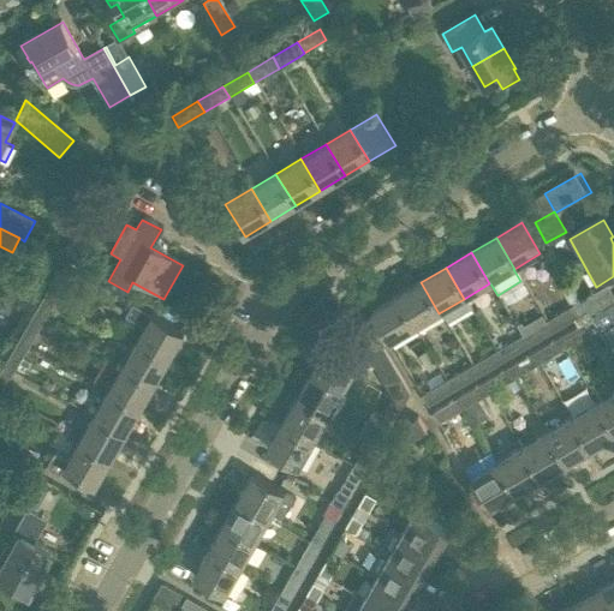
[(415,328),(439,313),(421,282),(395,297),(415,328)]
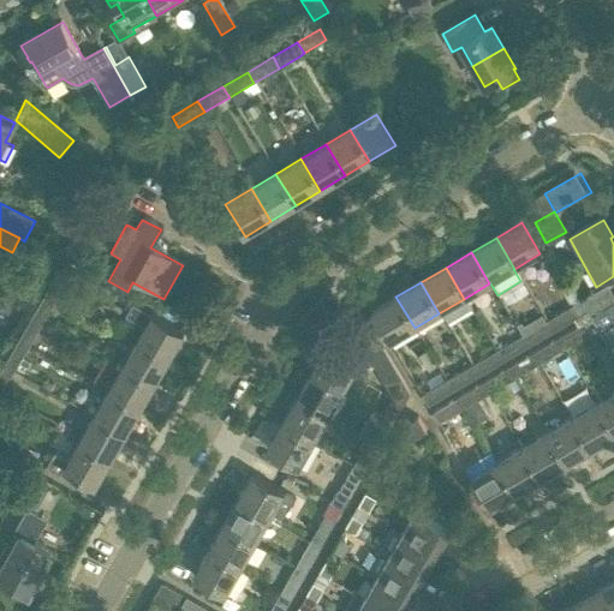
[(602,310),(613,301),(613,300),(606,287),(580,303),(589,317),(602,310)]
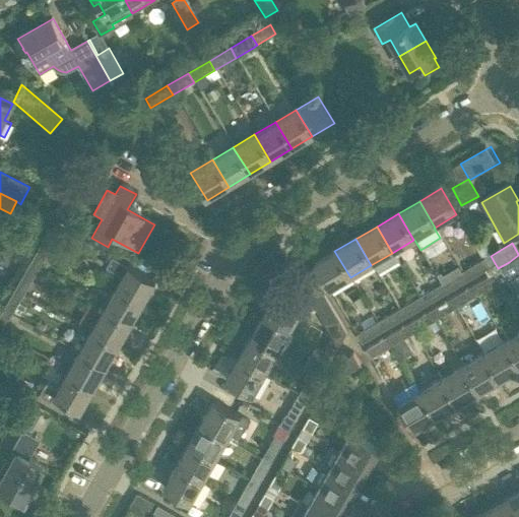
[(328,291),(350,277),(334,251),(313,264),(328,291)]
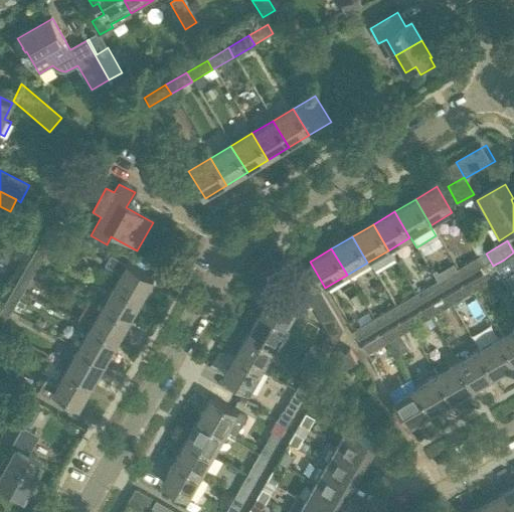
[(513,252),(504,260),(493,266),(502,281),(505,278),(513,293),(513,252)]
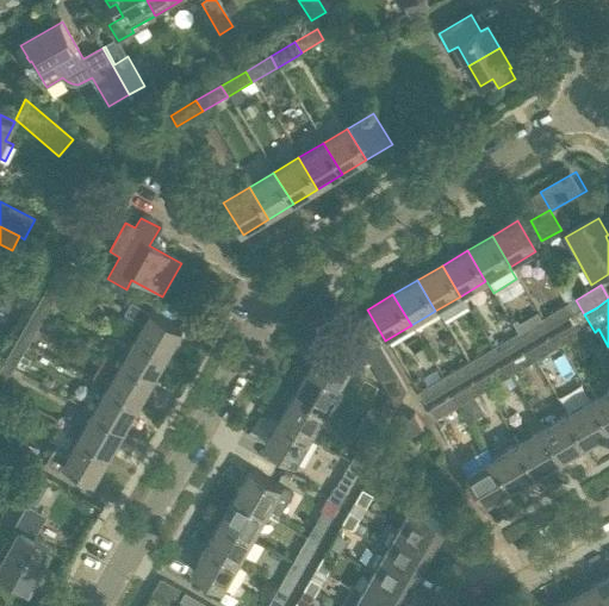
[(180,332),(149,314),(130,303),(123,314),(134,320),(134,319),(143,324),(135,339),(166,357),(180,332)]
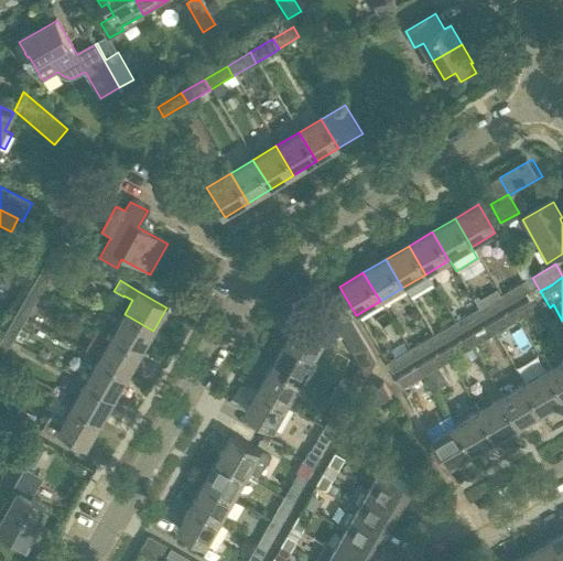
[(506,305),(530,292),(524,283),(501,297),(506,305)]
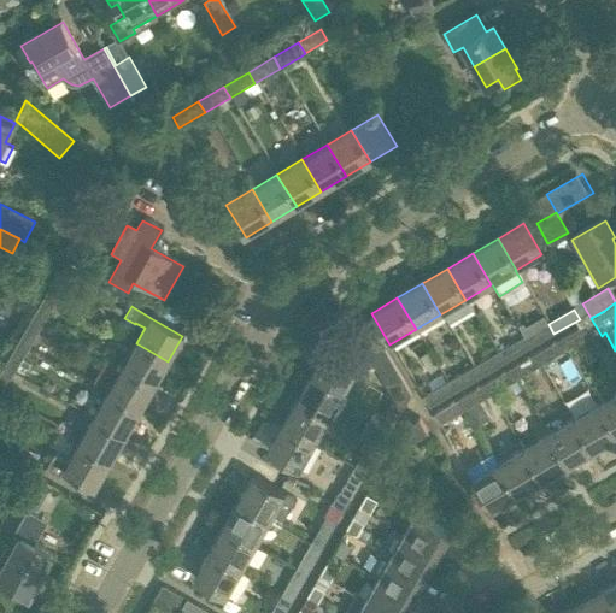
[(529,349),(553,334),(549,324),(523,340),(529,349)]
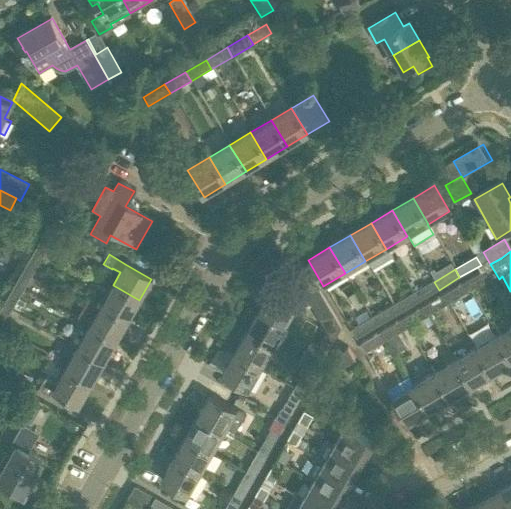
[(468,292),(490,279),(485,271),(463,284),(468,292)]
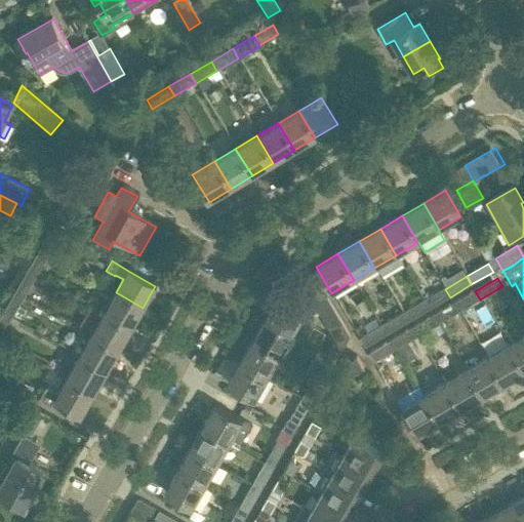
[(429,310),(450,297),(445,289),(424,302),(429,310)]
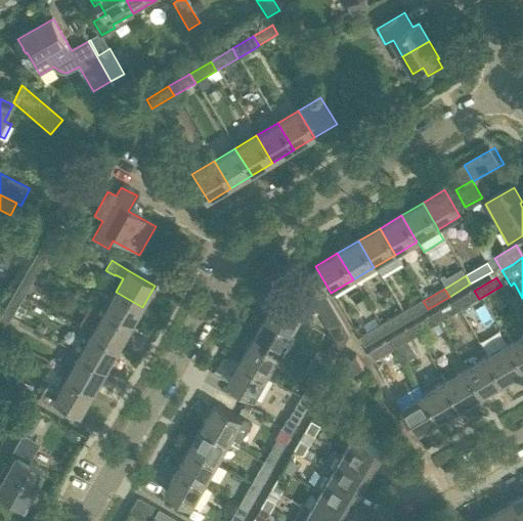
[(458,312),(479,299),(474,291),(452,303),(458,312)]
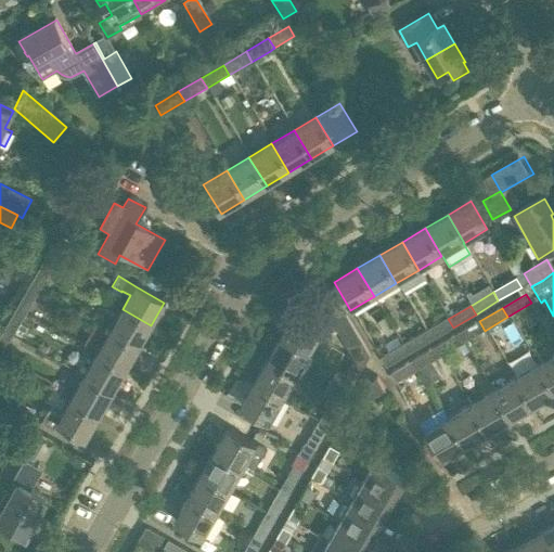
[(138,348),(151,325),(123,309),(110,332),(138,348)]
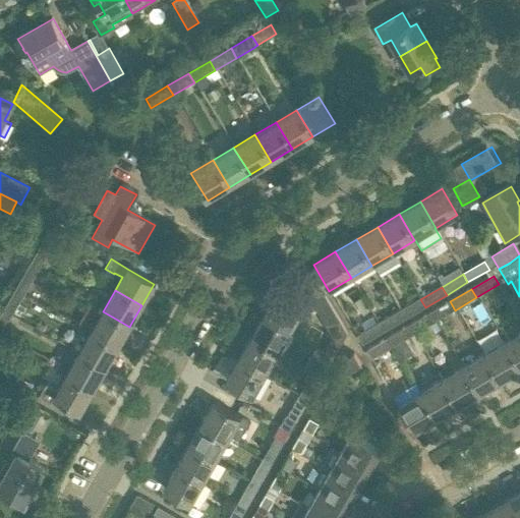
[(288,334),(301,311),(275,296),(262,319),(288,334)]
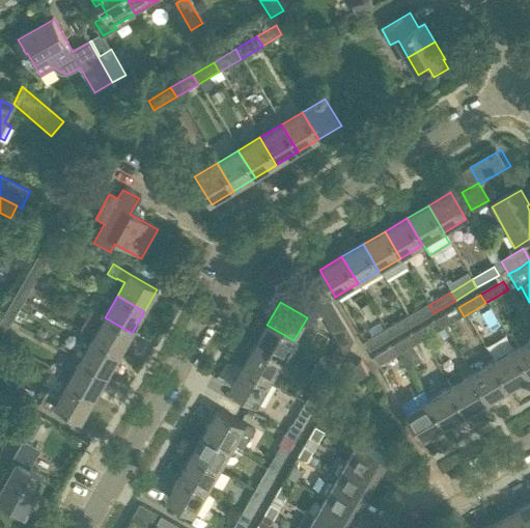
[(329,302),(317,308),(339,344),(349,350),(353,343),(329,302)]
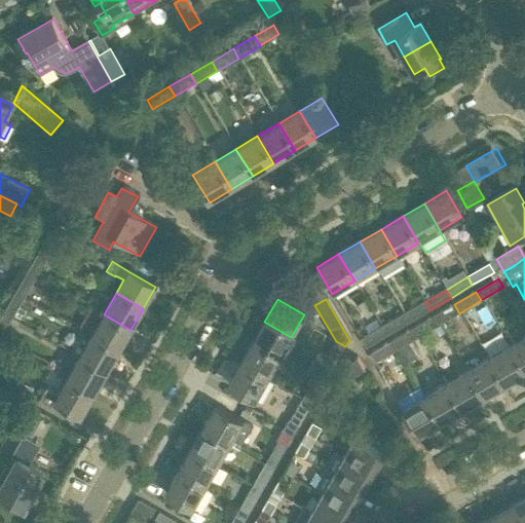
[(408,323),(429,310),(424,302),(403,315),(408,323)]
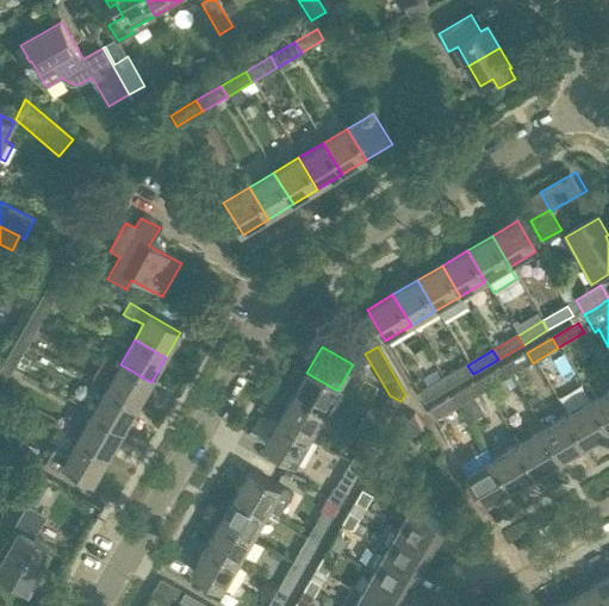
[(509,378),(533,363),(527,353),(503,368),(509,378)]
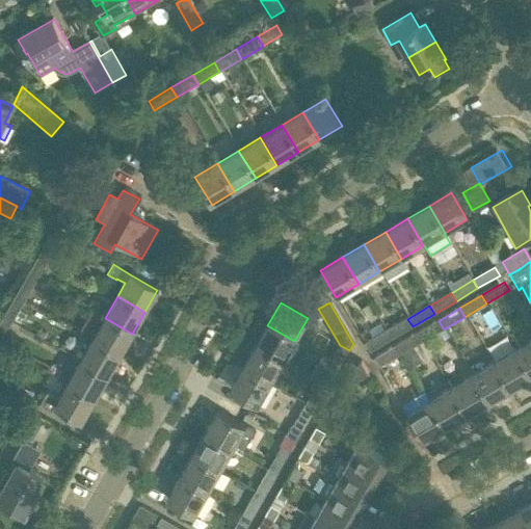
[(120,355),(132,334),(105,318),(91,340),(120,355)]
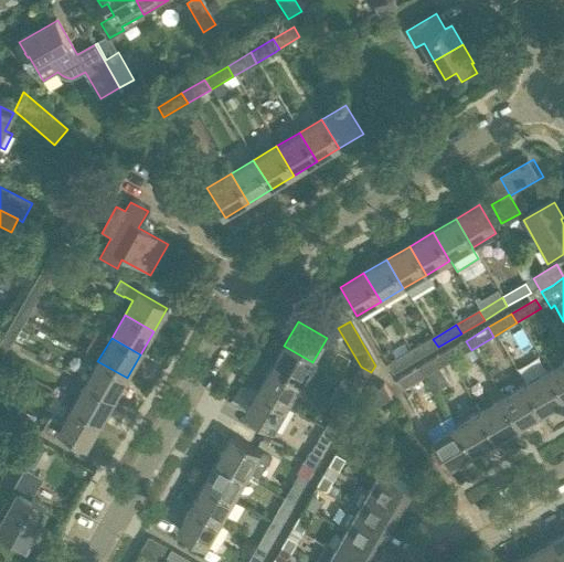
[(415,361),(438,347),(433,339),(411,352),(415,361)]
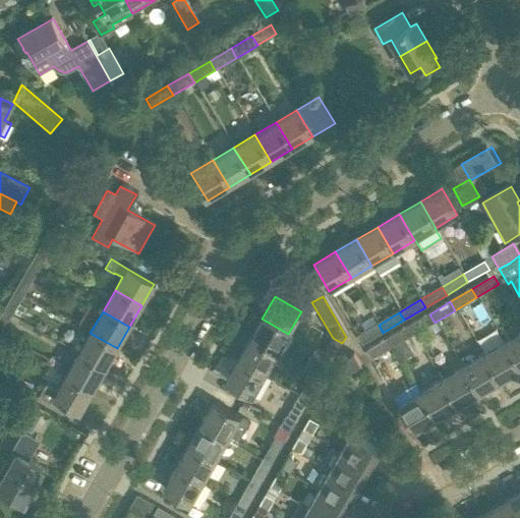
[(413,336),(435,323),(429,314),(408,327),(413,336)]
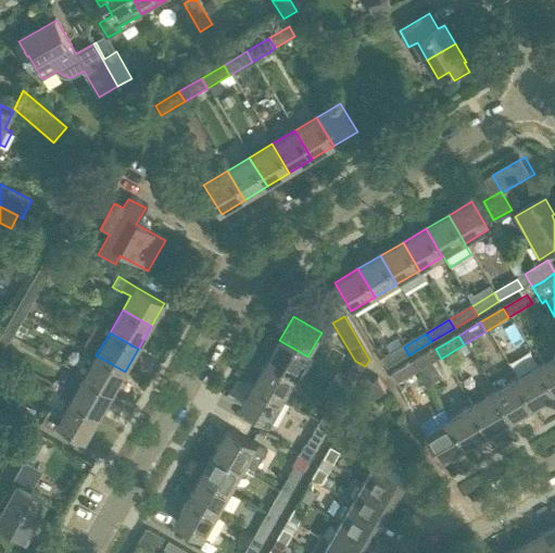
[(294,379),(307,356),(279,340),(266,363),(294,379)]
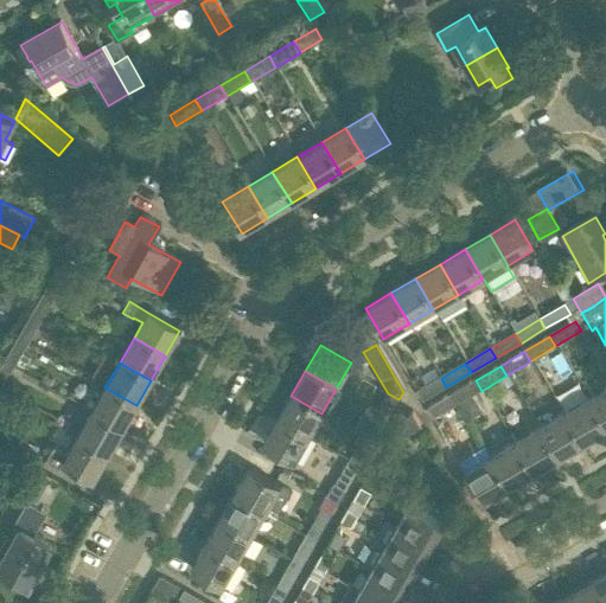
[(421,403),(446,387),(441,378),(415,393),(421,403)]
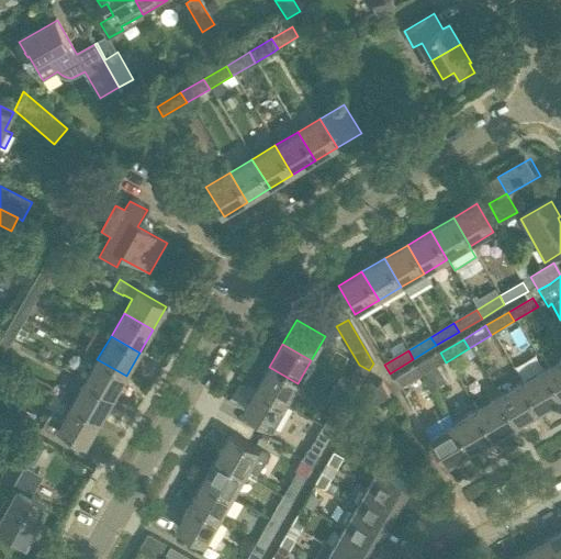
[(436,368),(446,362),(440,353),(415,368),(418,372),(422,371),(424,376),(428,372),(436,368)]
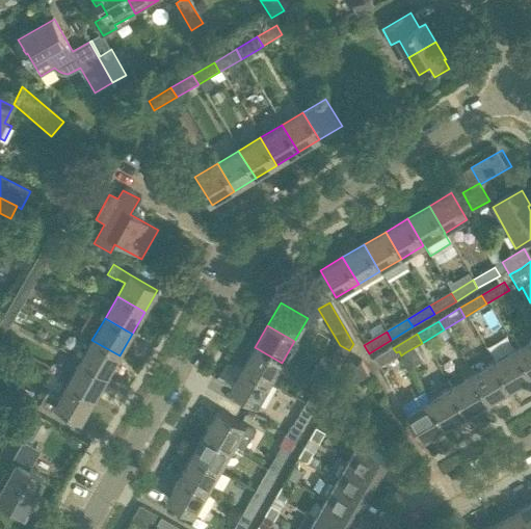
[(107,377),(120,355),(91,340),(79,362),(107,377)]
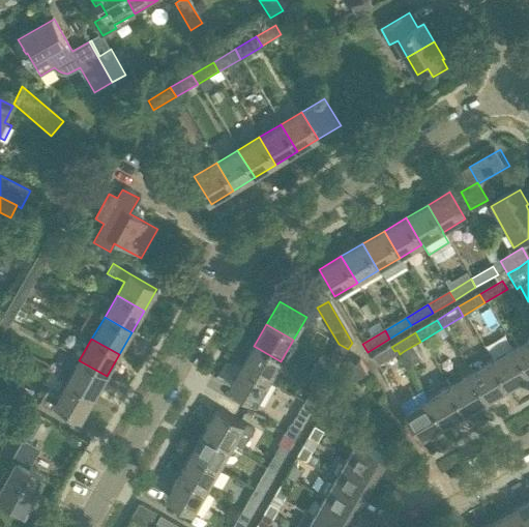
[(528,377),(528,376),(528,340),(512,350),(528,377)]
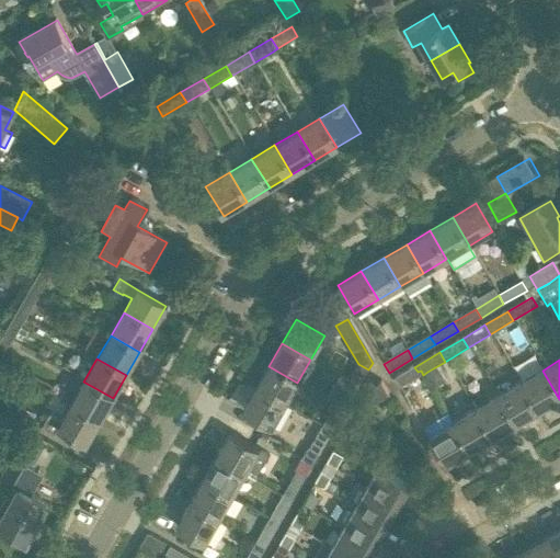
[(358,387),(368,369),(358,364),(349,382),(358,387)]
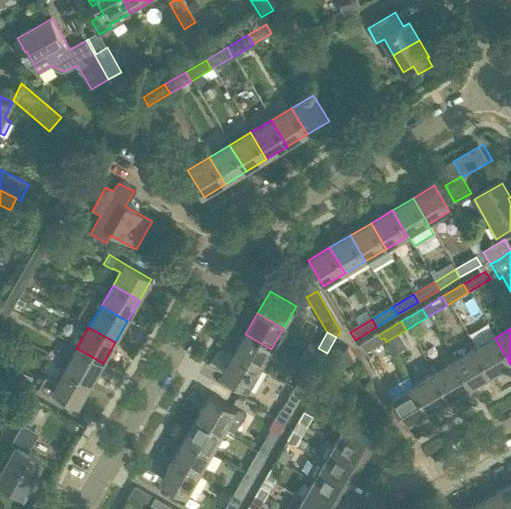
[(259,370),(271,349),(245,334),(233,355),(259,370)]
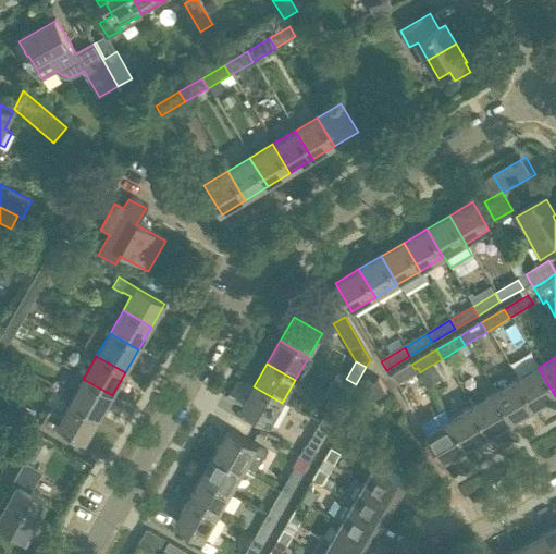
[(415,369),(411,365),(391,377),(396,386),(420,372),(418,368),(415,369)]
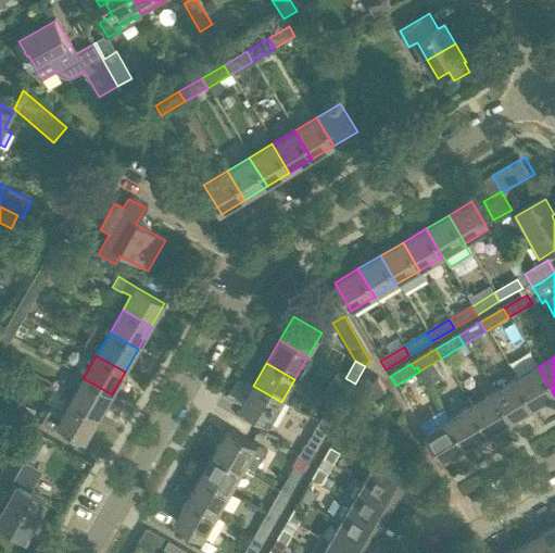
[(424,368),(419,372),(428,387),(441,379),(431,364),(424,368)]
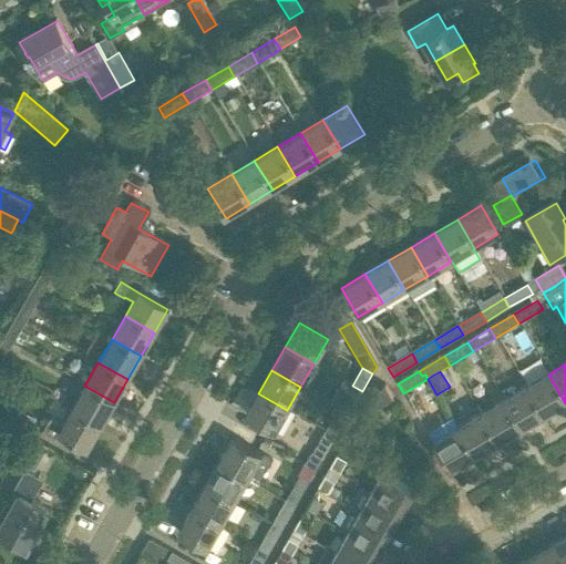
[(543,417),(565,403),(548,375),(525,388),(543,417)]
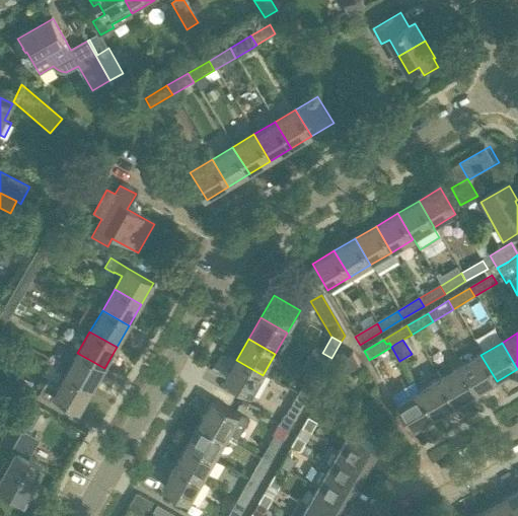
[(91,391),(104,368),(77,353),(65,374),(66,374),(64,376),(91,391)]
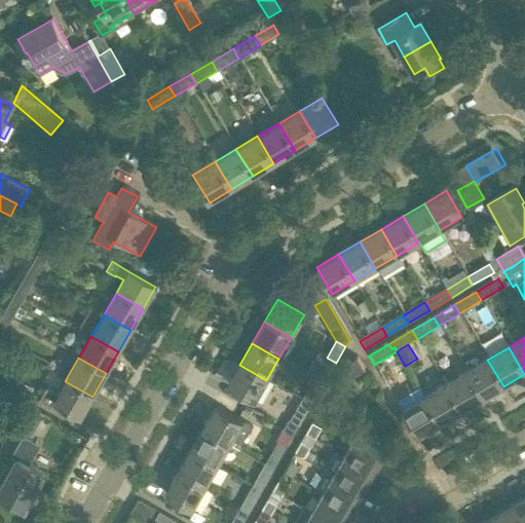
[(324,383),(336,363),(327,358),(314,378),(324,383)]
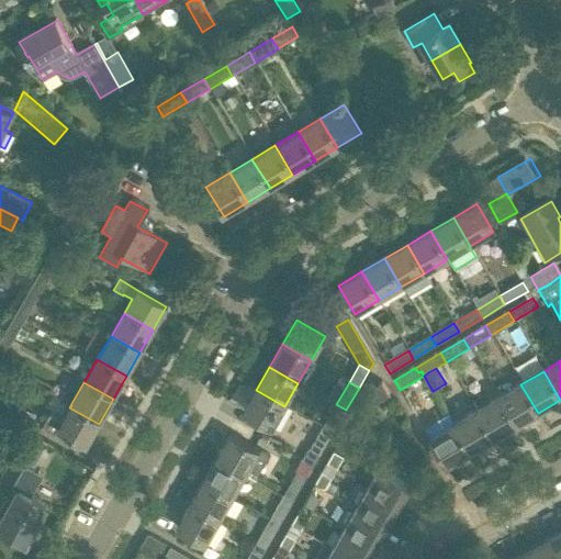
[(376,404),(388,398),(389,397),(381,384),(368,392),(376,404)]
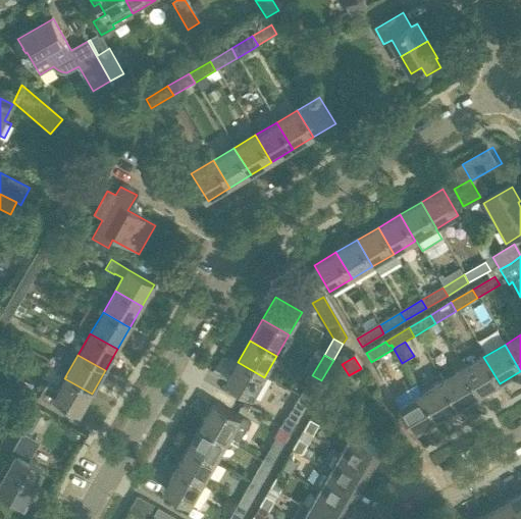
[(478,397),(500,383),(483,357),(463,370),(478,397)]
